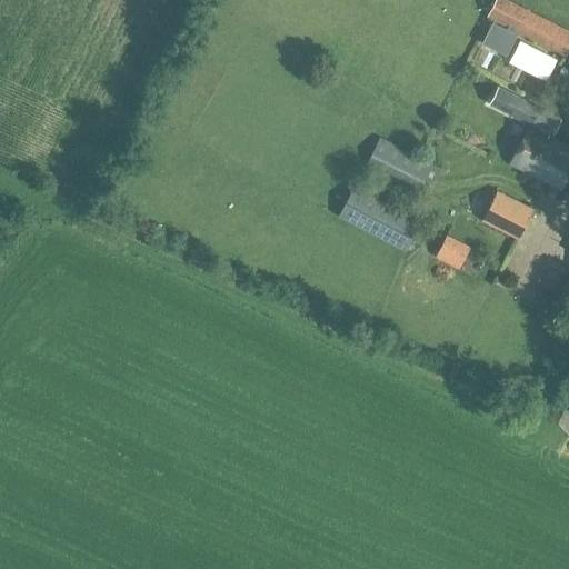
[(568,29),(508,0),(496,0),(489,16),(567,55),(568,50),(568,29)]
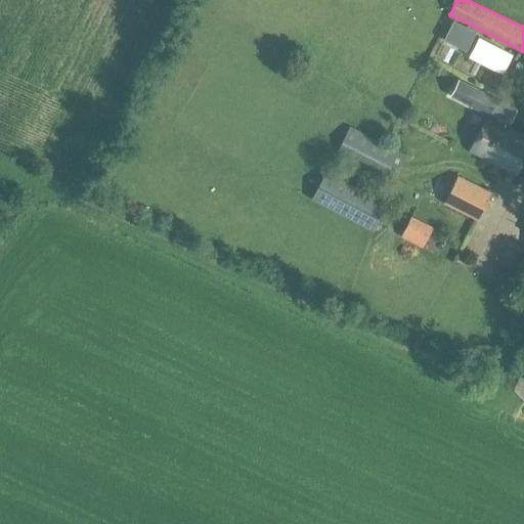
[(477,32),(454,20),(444,41),(467,52),(477,32)]
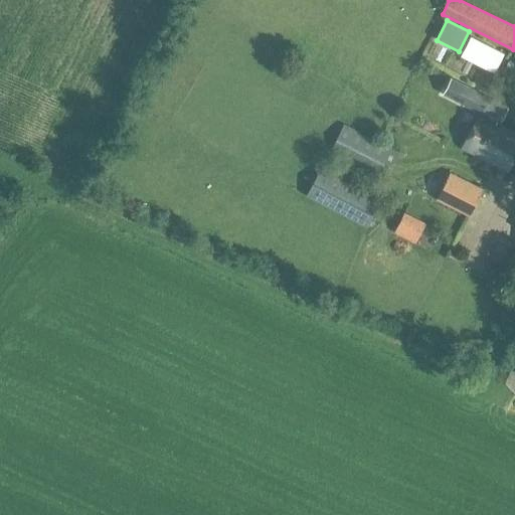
[(471,36),(461,56),(494,73),(504,53),(471,36)]
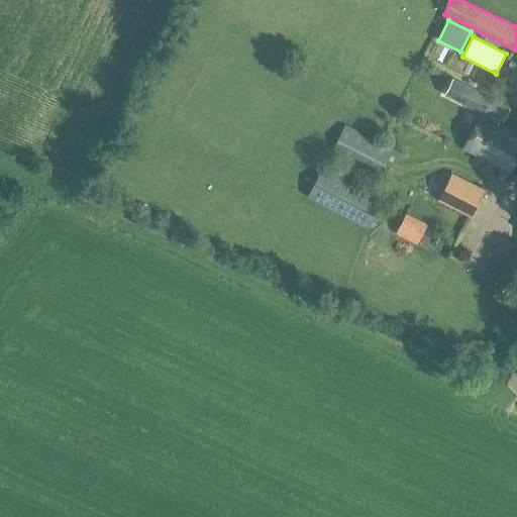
[(453,79),(446,94),(464,103),(466,101),(476,106),(474,108),(483,112),(464,147),(510,171),(516,157),(516,132),(501,125),(511,105),(492,95),(492,96),(473,86),(472,88),(453,79)]
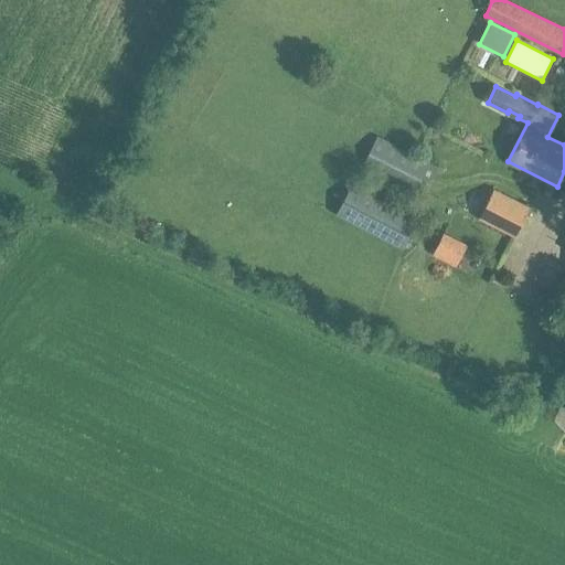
[(439,167),(379,136),(365,162),(426,193),(439,167)]
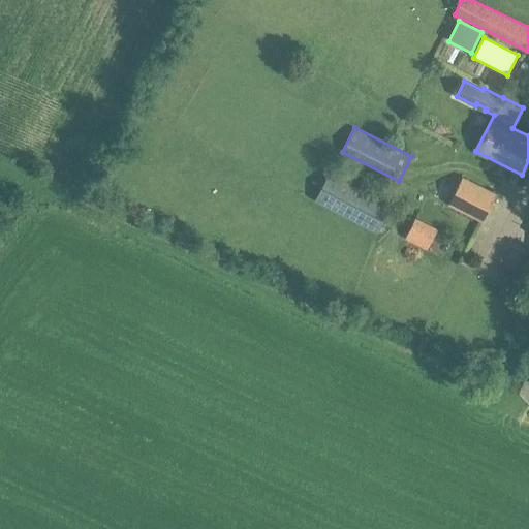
[(315,203),(376,234),(392,206),(330,175),(315,203)]
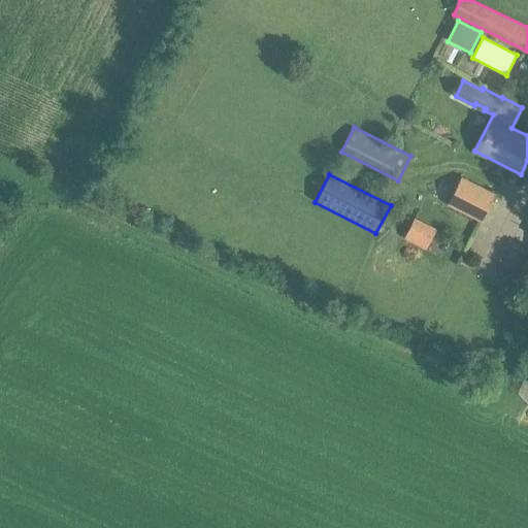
[(496,193),(461,174),(448,202),(482,222),(496,193)]
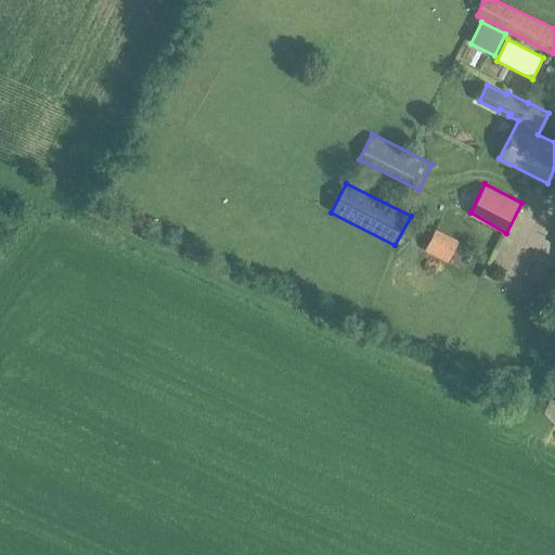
[(449,263),(460,241),(436,229),(425,252),(449,263)]
